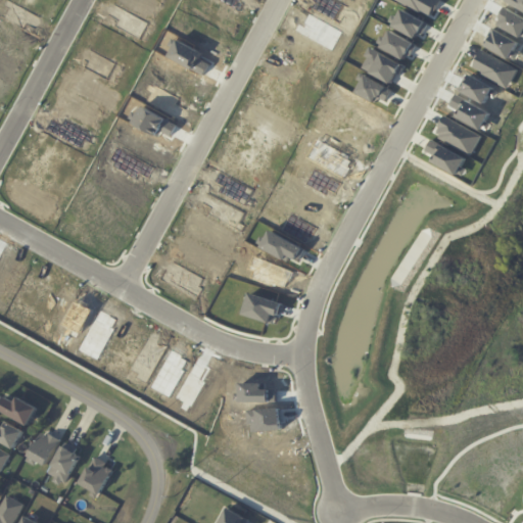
[(431,15),(423,11),(421,13),(395,0),(442,0),(436,11),(434,11),(431,15)]
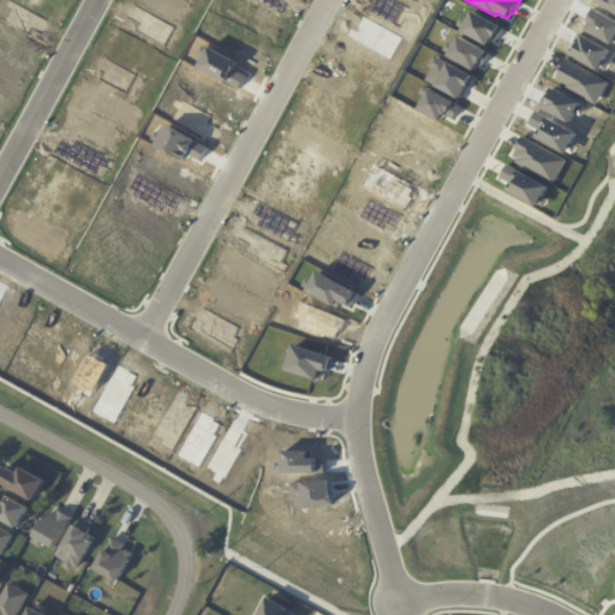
[(614,11),(597,1),(597,0),(614,0),(614,11)]
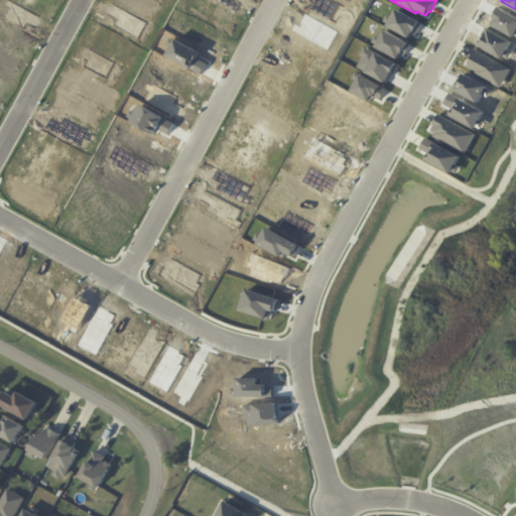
[(515,36),(515,38),(493,25),(496,20),(493,17),(498,7),(515,16),(515,36)]
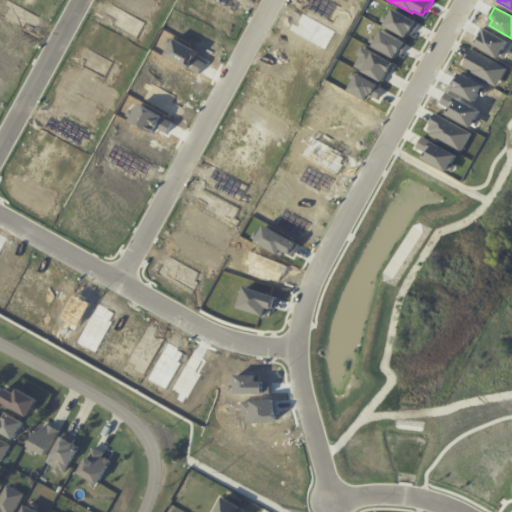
[(408,38),(385,25),(386,24),(381,21),(384,15),(390,17),(394,10),(420,24),(414,35),(410,33),(408,38)]
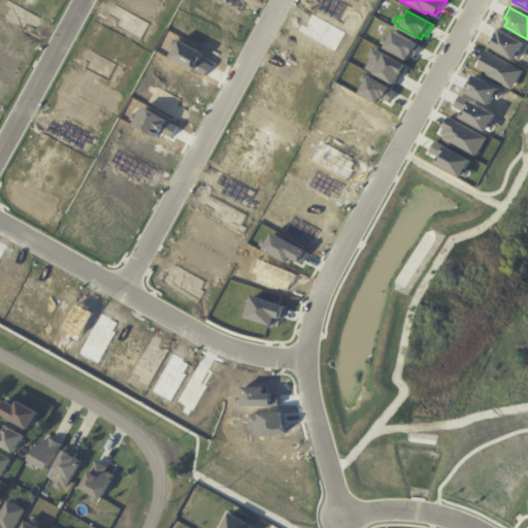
[(312,13),(347,33),(336,52),(298,31),(302,24),(306,26),(312,13)]
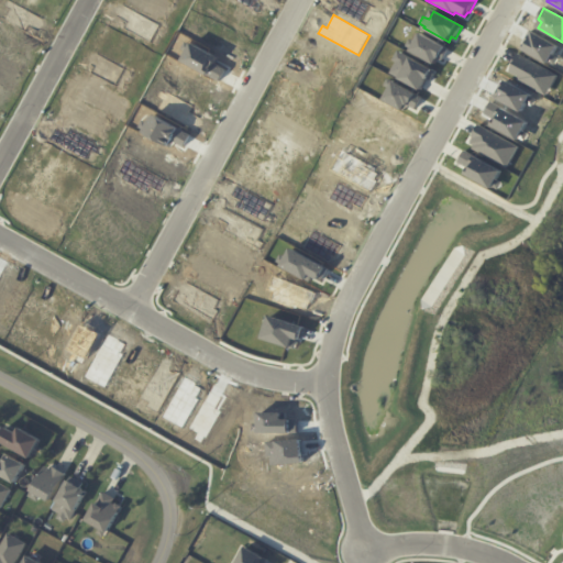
[(550,64),(525,51),(528,44),(525,43),(531,31),(560,46),(555,56),(561,58),(556,65),(551,63),(550,64)]
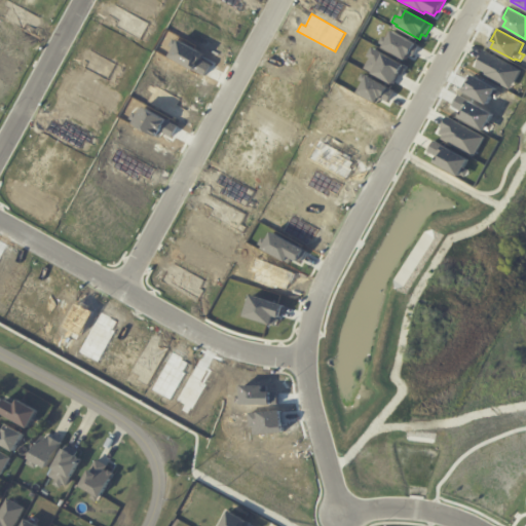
[(407,61),(384,47),(385,46),(380,43),(383,37),(388,39),(393,31),(419,46),(414,57),(410,55),(407,61)]
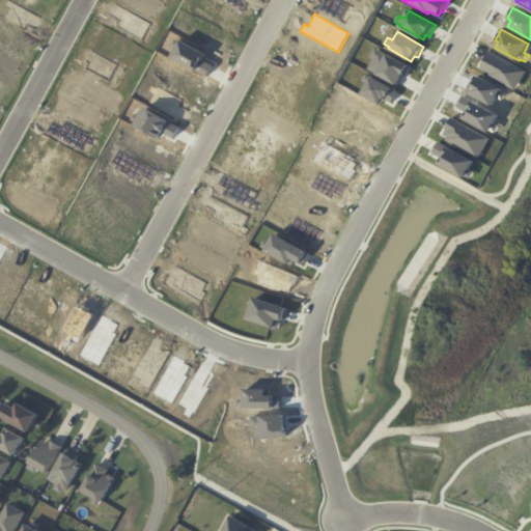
[(207,77),(172,57),(176,49),(171,47),(175,39),(180,43),(182,40),(206,55),(204,60),(214,66),(207,77)]
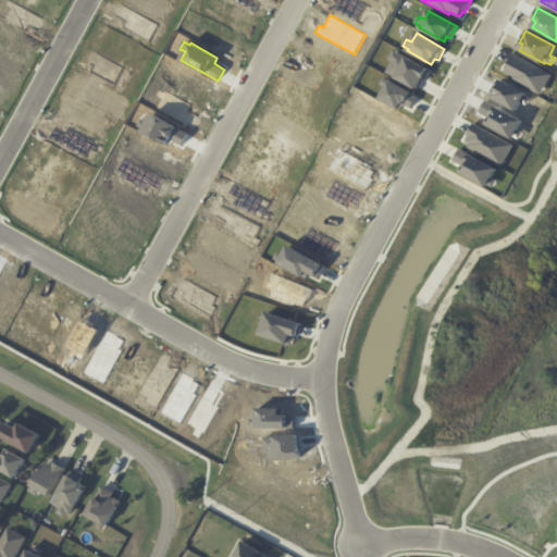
[(423,78),(428,79),(432,71),(394,50),(388,60),(393,62),(386,73),(418,89),(423,78)]
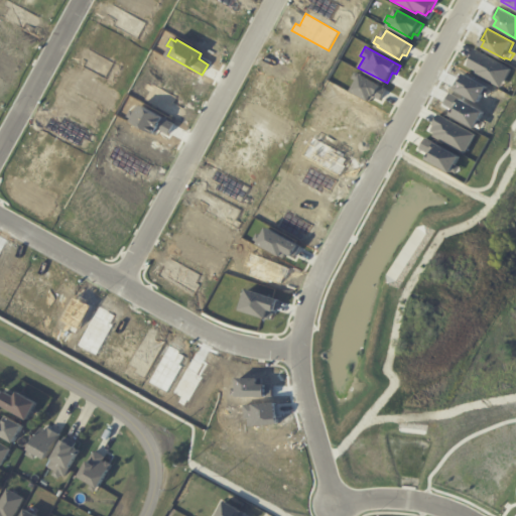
[(502,89),(476,74),(477,72),(469,67),(475,55),(473,54),(476,49),(513,70),(502,89)]
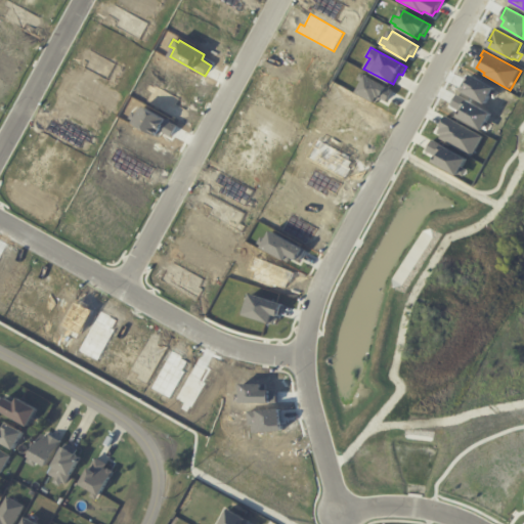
[(496,88),(495,90),(500,93),(496,99),(492,96),(487,104),(461,90),(467,80),(469,81),(472,75),(496,88)]
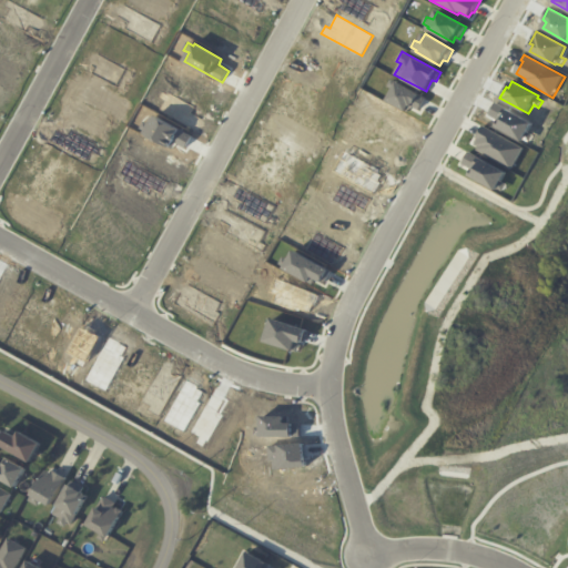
[(388,100),(398,83),(426,99),(421,111),(413,107),(409,112),(388,100)]
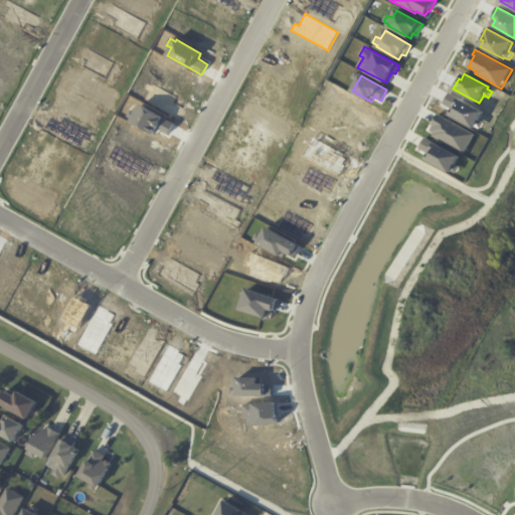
[(140,105),(175,124),(169,135),(160,131),(157,136),(131,122),(132,121),(127,118),(130,110),(136,113),(140,105)]
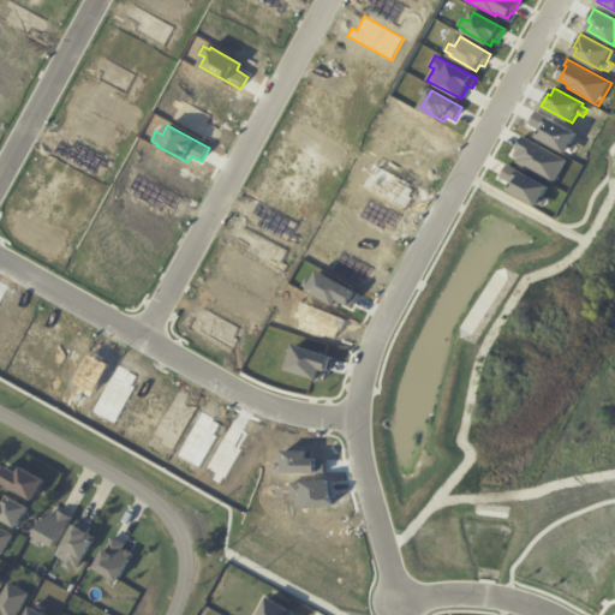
[(556,184),(518,162),(520,160),(515,157),(519,151),(517,150),(524,136),(568,161),(556,184)]
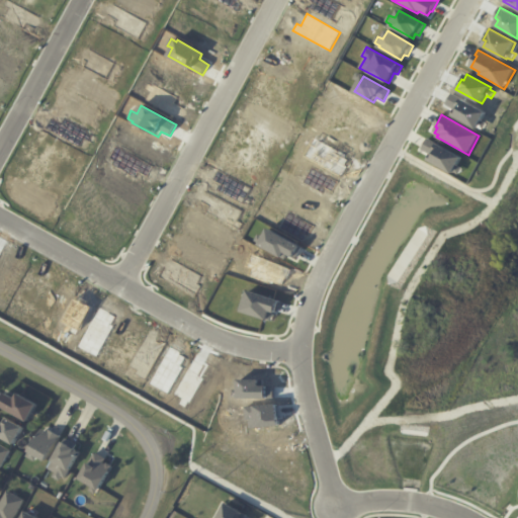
[(341,177),(305,157),(315,138),(346,155),(345,158),(349,160),(346,165),(347,166),(341,177)]
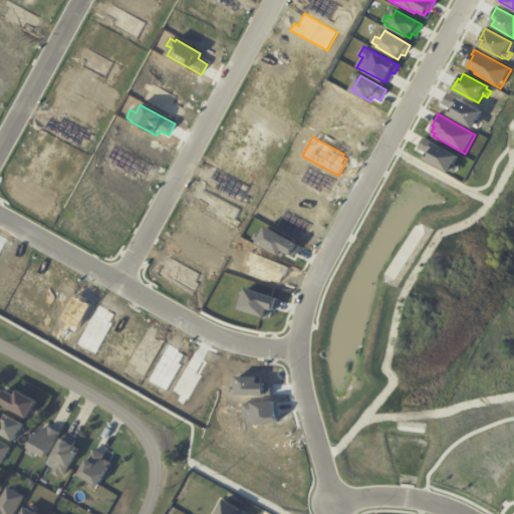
[(451,173),(427,160),(429,155),(418,149),(425,137),(460,157),(456,165),(461,168),(457,174),(452,171),(451,173)]
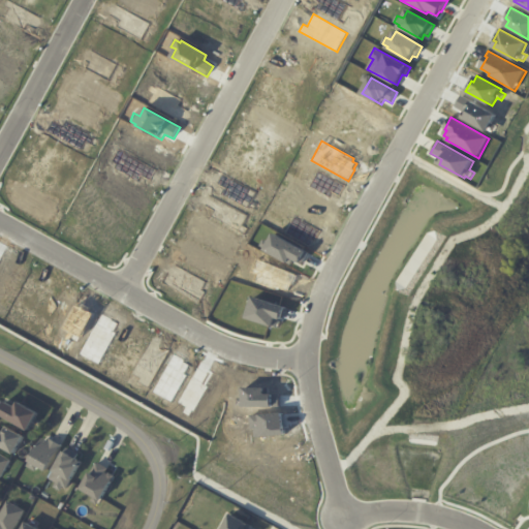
[(210,194),(249,216),(243,226),(248,228),(245,236),(211,217),(214,211),(204,206),(210,194)]
